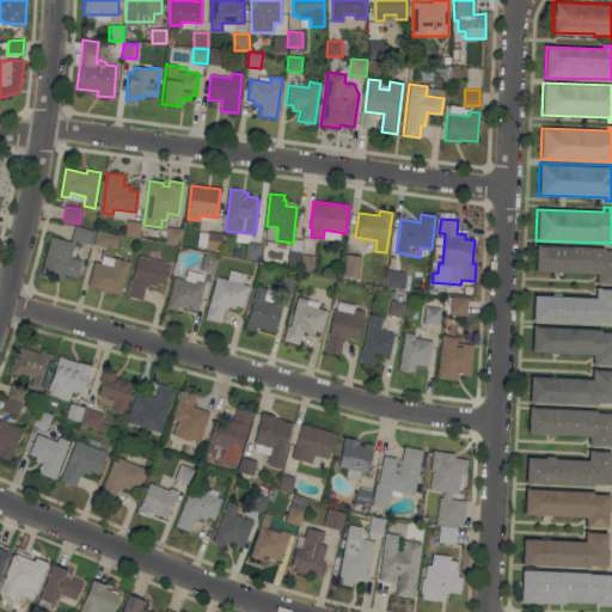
[(126,220),(141,222),(139,237),(124,236),(126,220)]
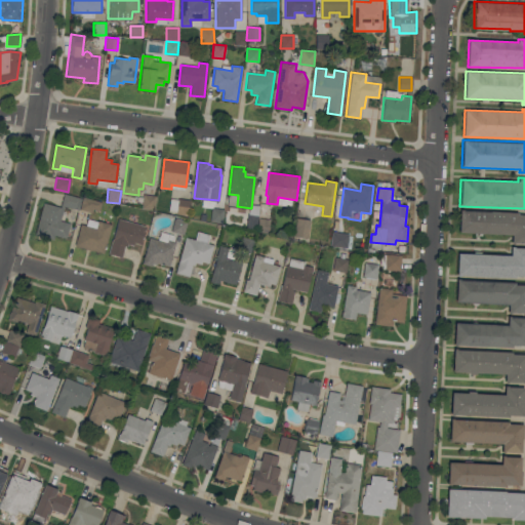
[(43,202),(59,206),(63,194),(82,198),(79,210),(64,206),(61,221),(70,224),(66,238),(55,235),(53,239),(35,235),(43,202)]
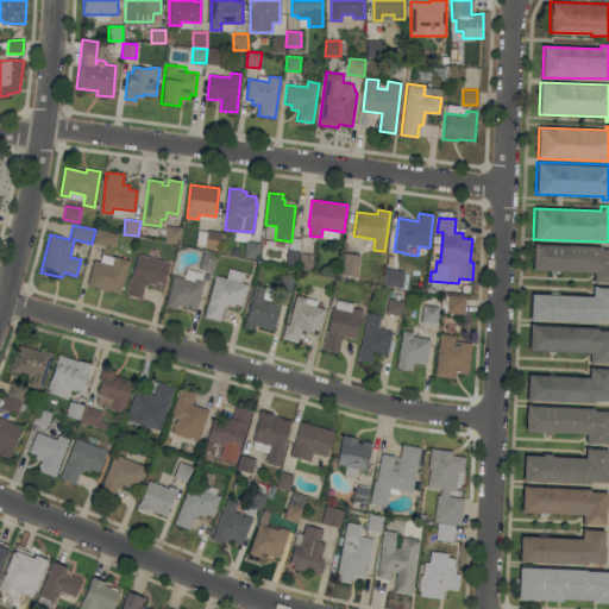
[(167,226),(181,227),(179,243),(165,242),(167,226)]
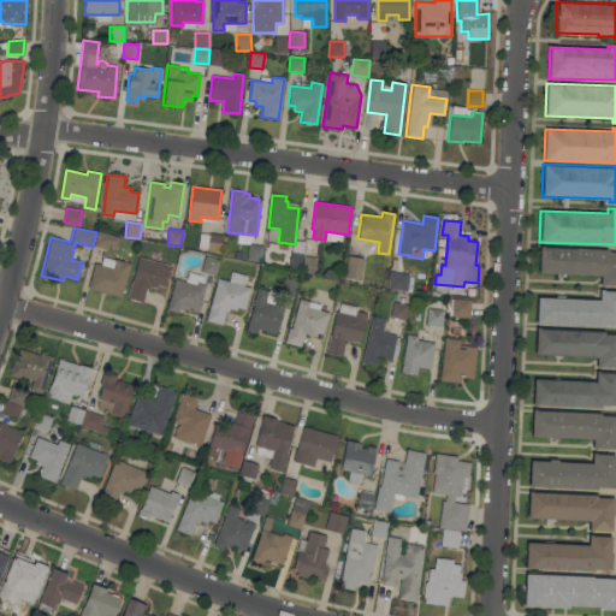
[(98,231),(119,237),(117,247),(110,246),(110,249),(94,246),(98,231)]
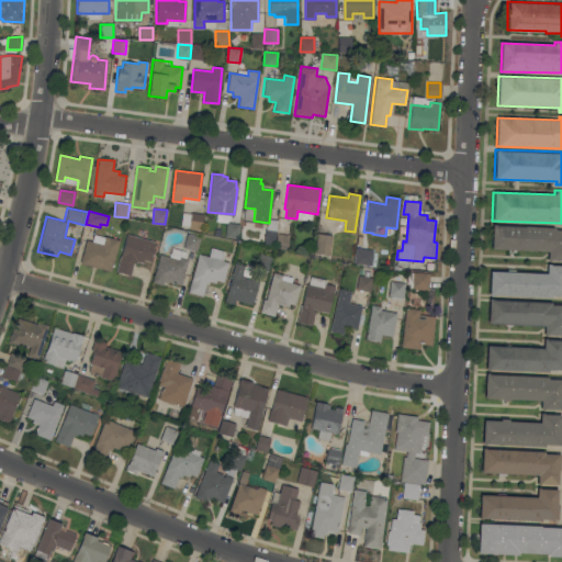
[(201,226),(201,214),(181,213),(181,226),(201,226)]
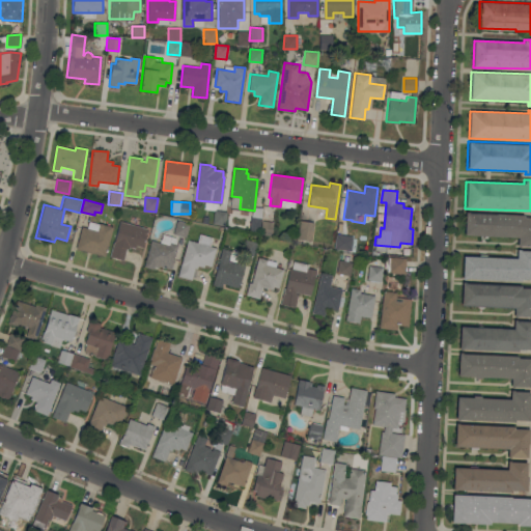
[(215,211),(226,212),(225,226),(213,224),(215,211)]
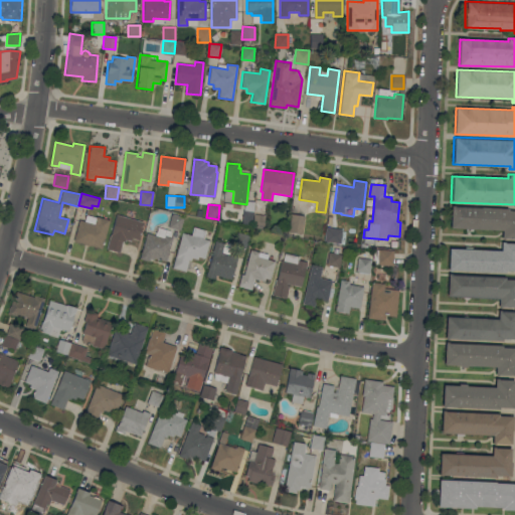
[(451,206),(508,208),(508,211),(514,211),(514,238),(501,238),(502,229),(450,227),(451,206)]
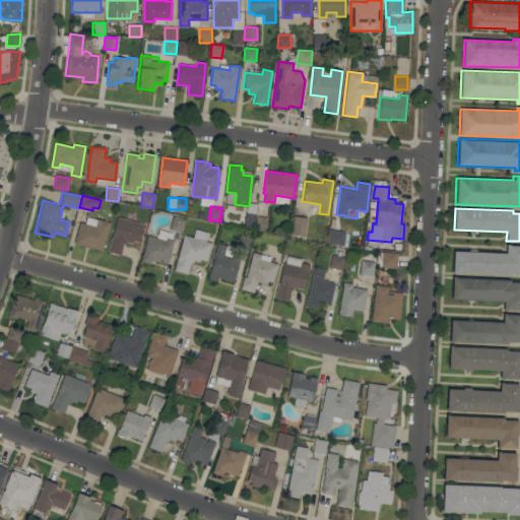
[(254,229),(265,231),(267,217),(256,215),(254,229)]
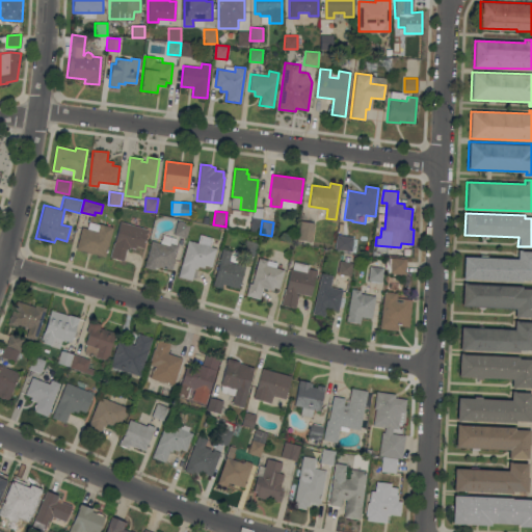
[(300,220),(315,222),(313,242),(297,240),(300,220)]
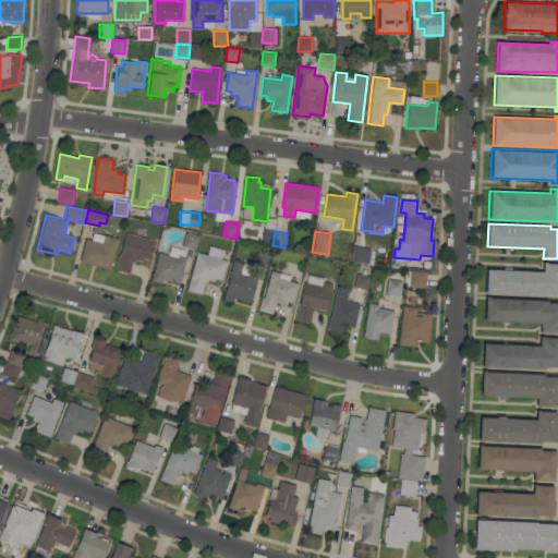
[(125,232),(155,240),(149,259),(143,257),(142,261),(136,259),(135,262),(133,262),(130,273),(116,269),(125,232)]
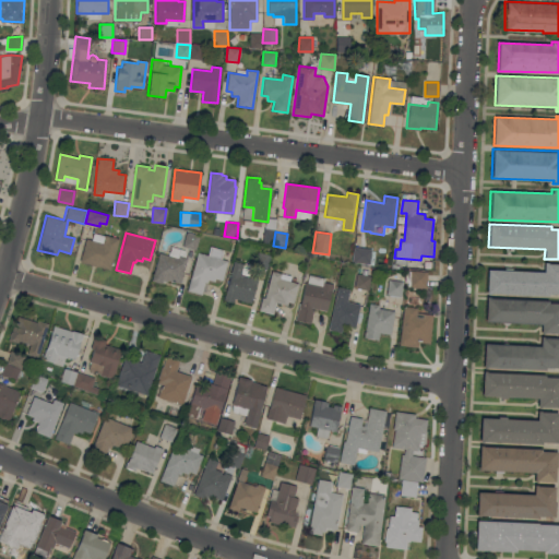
[(186,233),(200,236),(197,248),(182,245),(186,233)]
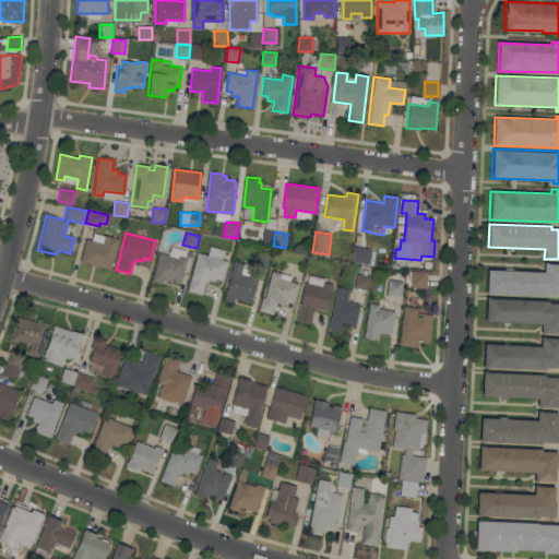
[(105,235),(119,239),(110,270),(80,261),(86,238),(103,244),(105,235)]
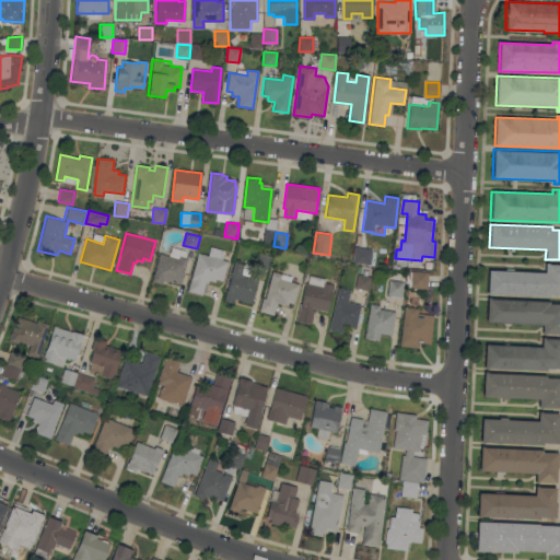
[(197,253),(208,255),(210,247),(224,251),(222,259),(228,261),(223,280),(216,278),(214,281),(209,279),(207,283),(205,283),(201,295),(187,291),(197,253)]
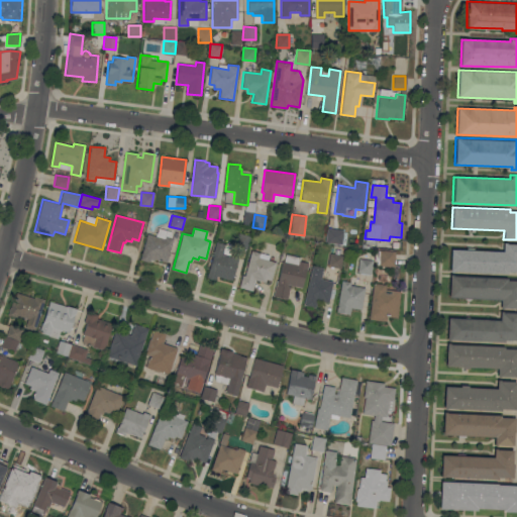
[(326,228),(343,230),(342,244),(325,242),(326,228)]
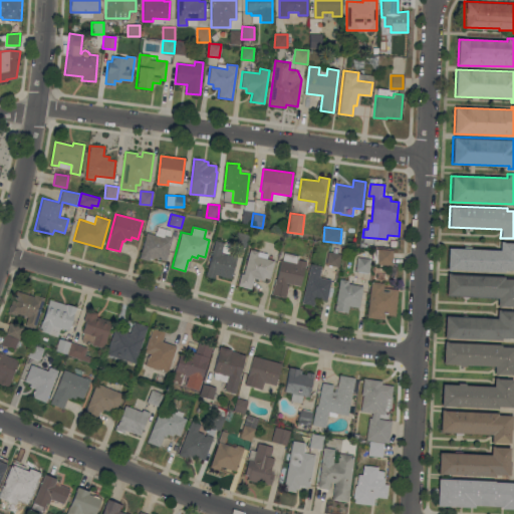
[(146,232),(172,240),(166,260),(154,257),(154,258),(150,257),(149,260),(139,258),(146,232)]
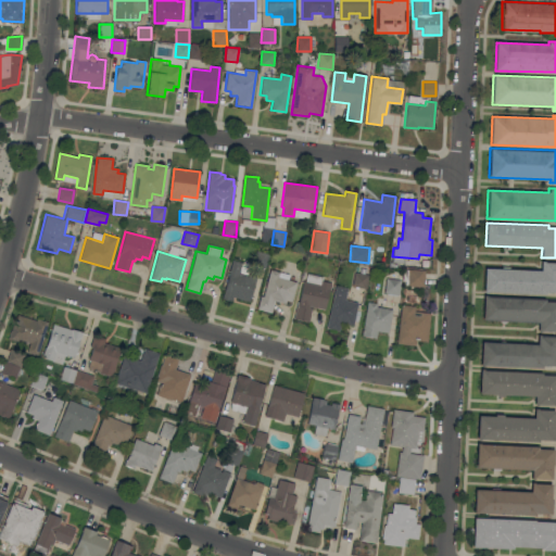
[(256,251),(269,254),(265,268),(253,265),(256,251)]
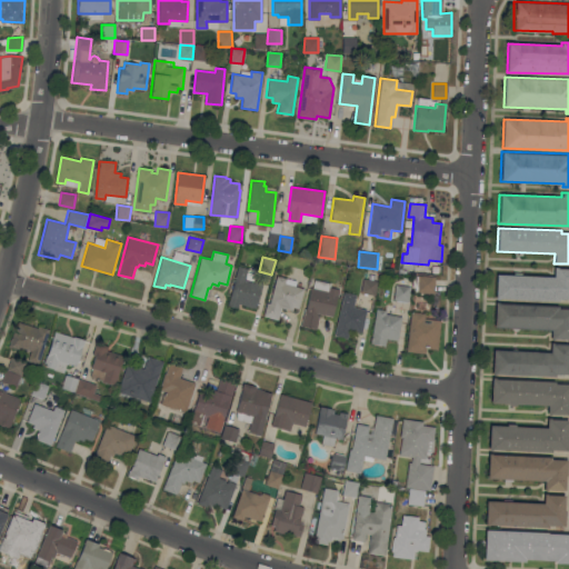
[(238,266),(248,269),(245,279),(261,283),(255,308),(239,303),(238,308),(227,305),(238,266)]
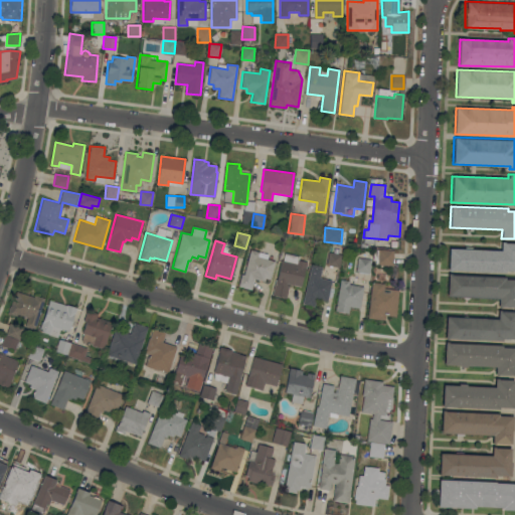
[(449,248),(501,250),(502,242),(514,242),(514,270),(505,270),(505,272),(448,269),(449,248)]
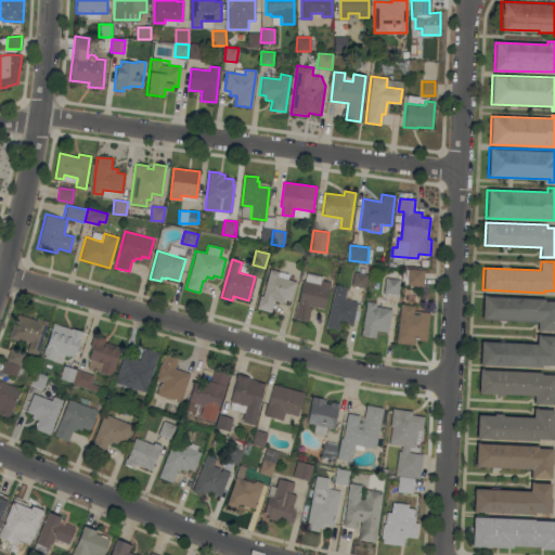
[(269,269),(289,273),(288,280),(297,282),(292,301),(285,299),(285,302),(274,299),(272,312),(259,309),(269,269)]
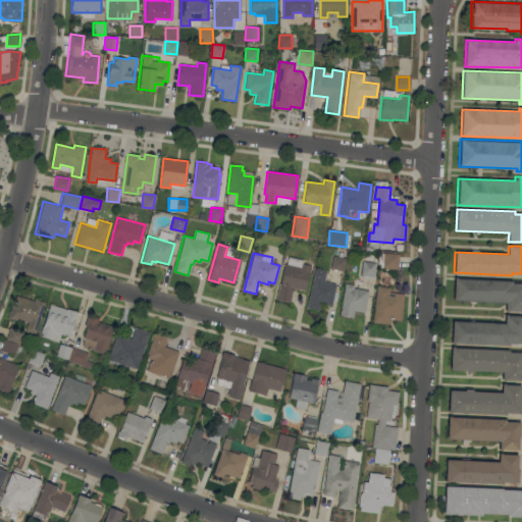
[(383,253),(399,253),(398,269),(382,268),(383,253)]
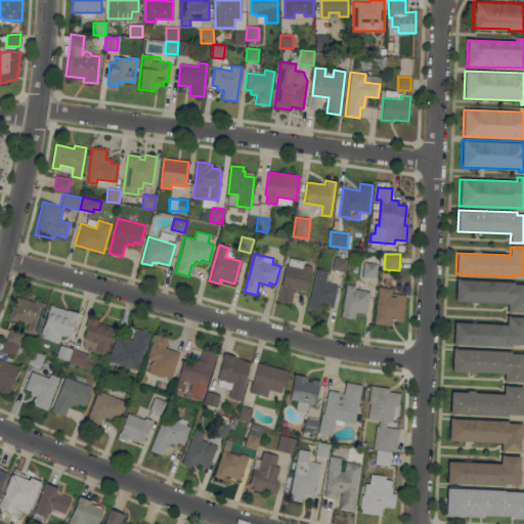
[(334,256),(347,259),(345,271),(332,269),(334,256)]
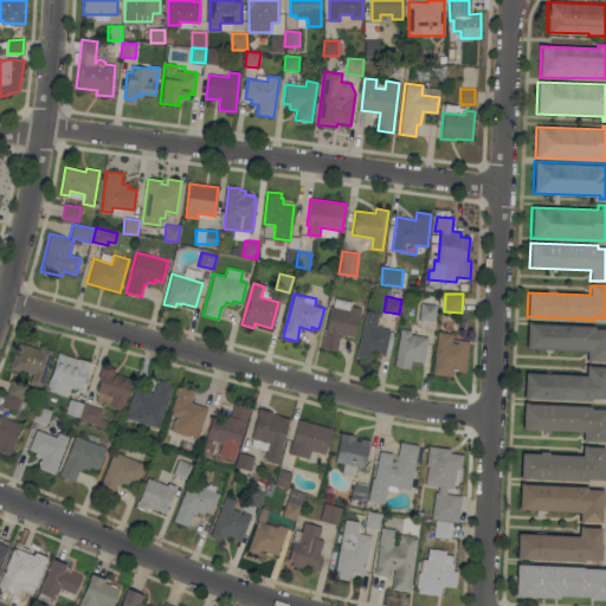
[(420,303),(438,305),(437,320),(419,318),(420,303)]
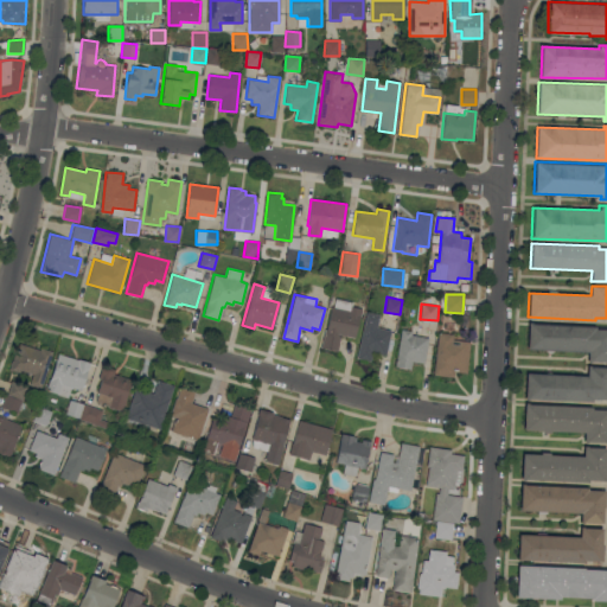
[(331,306),(350,311),(351,306),(362,308),(355,338),(342,334),(337,351),(321,347),(331,306)]
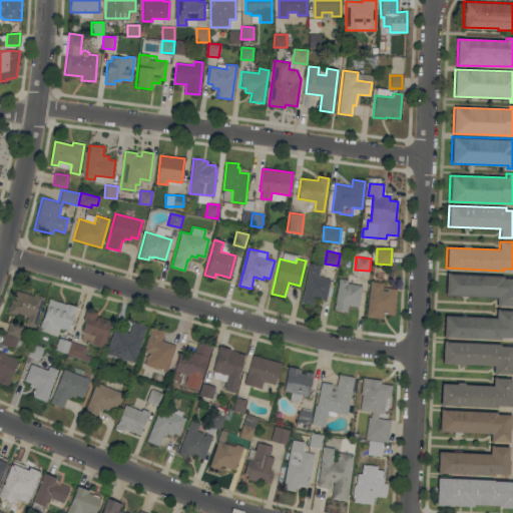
[(310,263),(322,266),(319,277),(331,280),(326,301),(315,298),(313,306),(300,303),(310,263)]
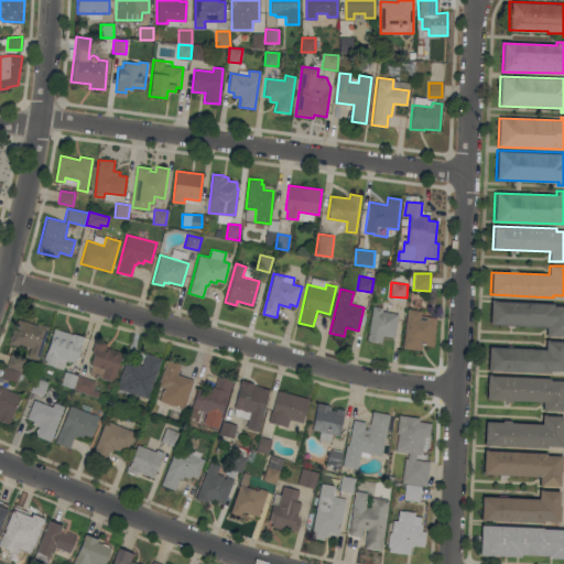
[(490,300),(563,302),(563,337),(545,336),(546,326),(489,324),(490,300)]
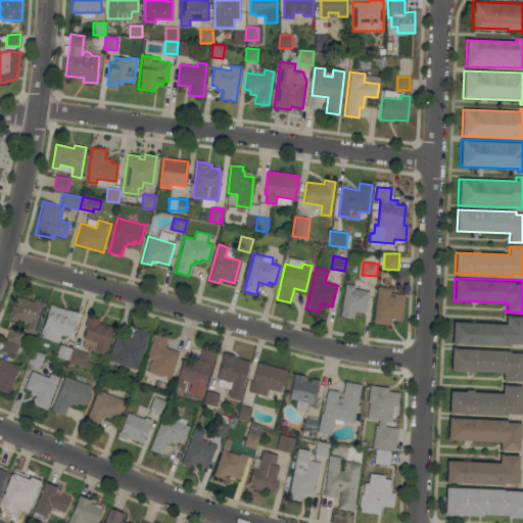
[(345,284),(354,285),(354,288),(369,291),(365,313),(354,311),(353,318),(340,316),(345,284)]
